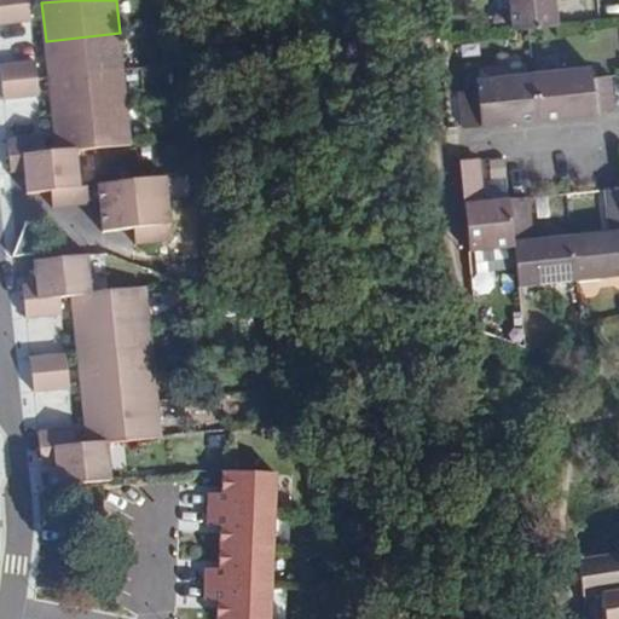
[(509,0),(513,29),(528,28),(557,24),(554,0),(509,0)]
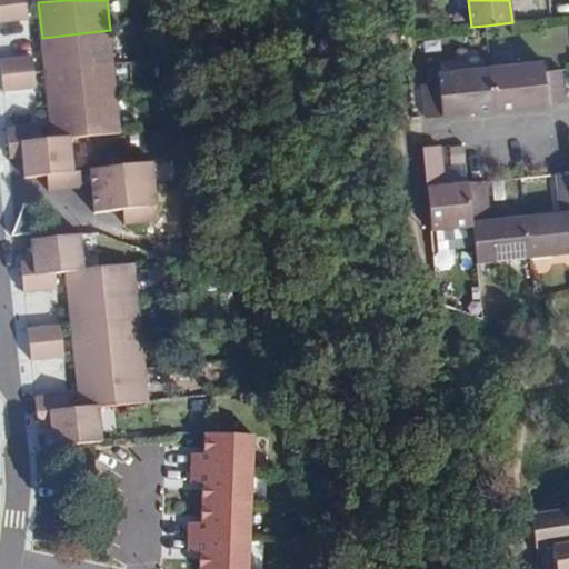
[(28,5),(0,7),(0,22),(29,19),(28,5)]
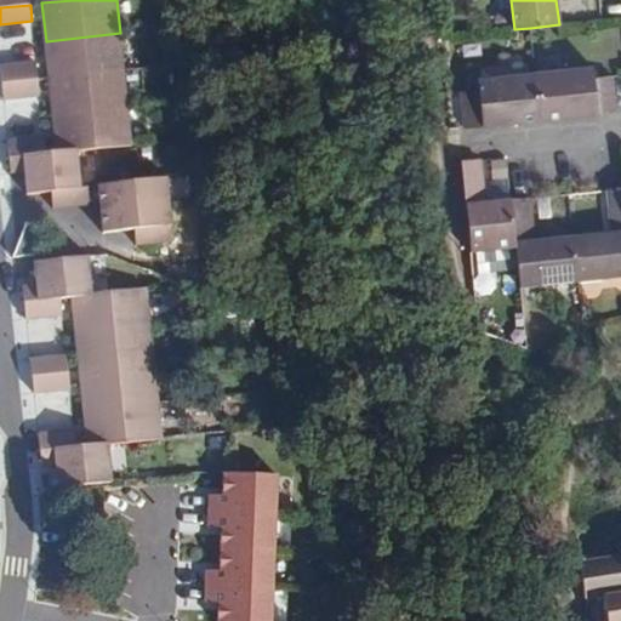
[(46,41),(50,79),(125,70),(120,33),(46,41)]
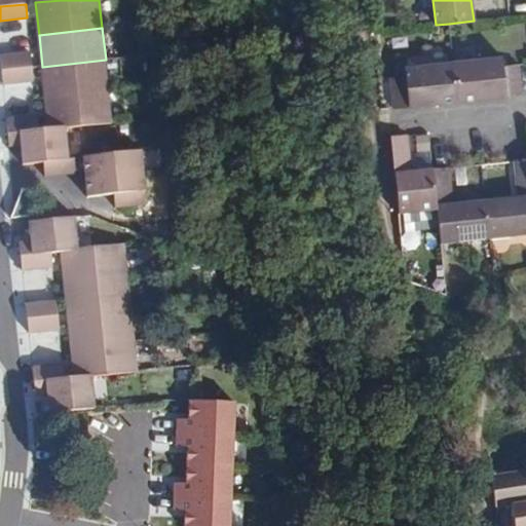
[(0,55),(2,70),(32,68),(30,52),(0,55)]
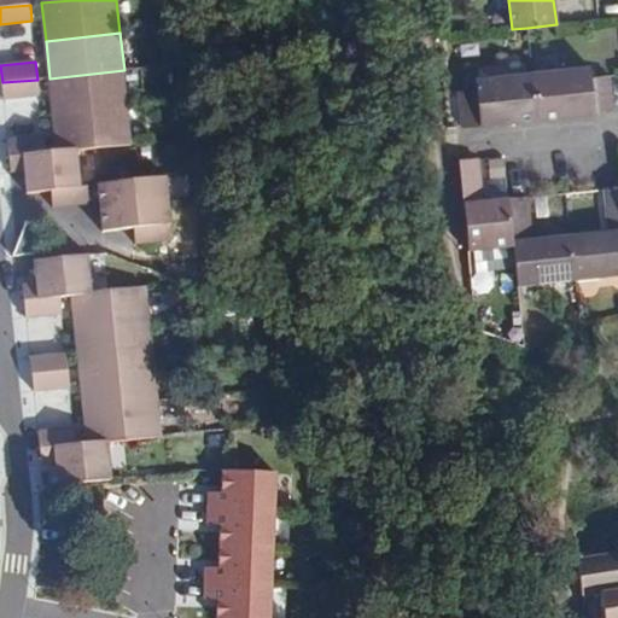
[(532,71),(537,120),(613,111),(612,105),(610,74),(589,76),(588,65),(532,71)]
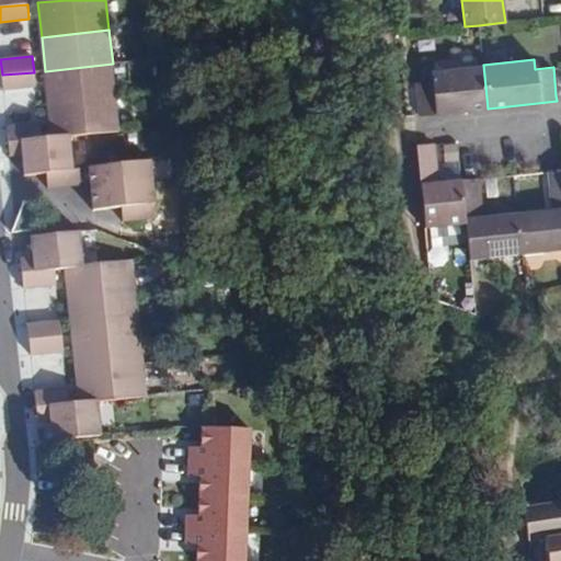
[(45,71),(48,105),(116,99),(113,64),(45,71)]
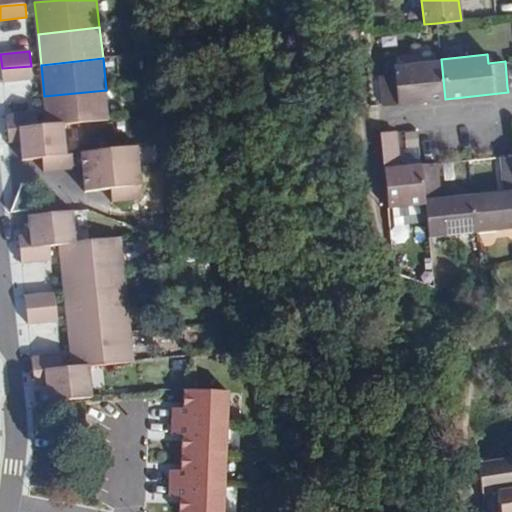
[(380,75),(383,105),(445,99),(441,59),(394,63),(395,74),(380,75)]
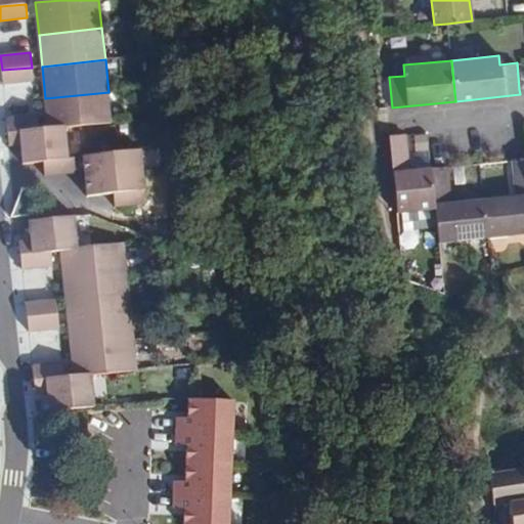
[(32,68),(2,70),(3,84),(33,82),(32,68)]
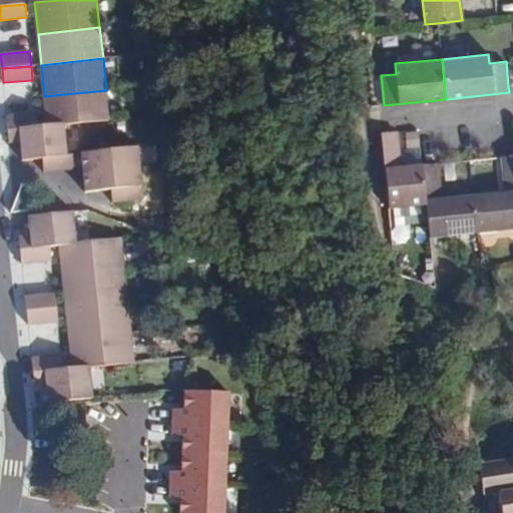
[(44,96),(48,126),(64,124),(109,120),(106,90),(44,96)]
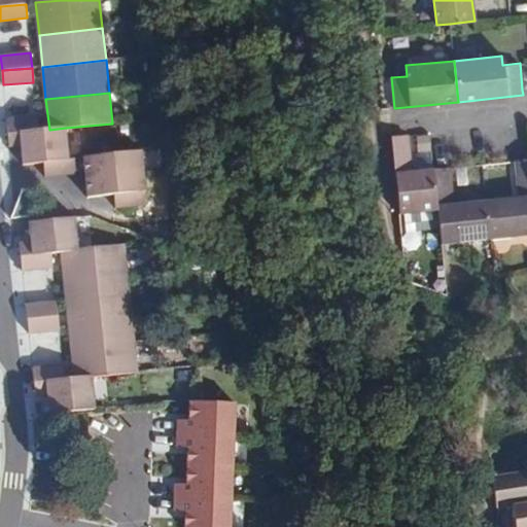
[(8,134),(38,131),(36,115),(7,119),(8,134)]
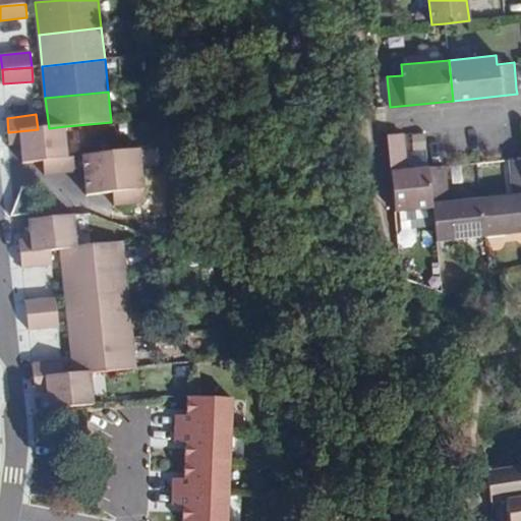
[(49,128),(38,129),(8,132),(10,145),(22,145),(24,163),(44,161),(67,158),(65,126),(49,128)]
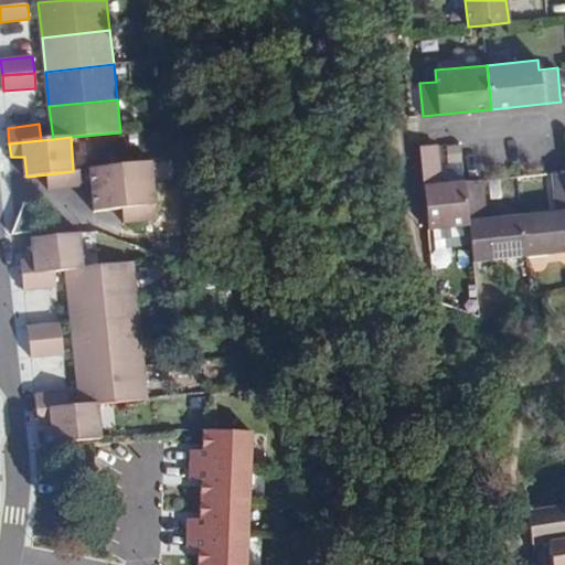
[(443,185),(438,146),(420,148),(427,212),(428,228),(469,224),(465,182),(443,185)]
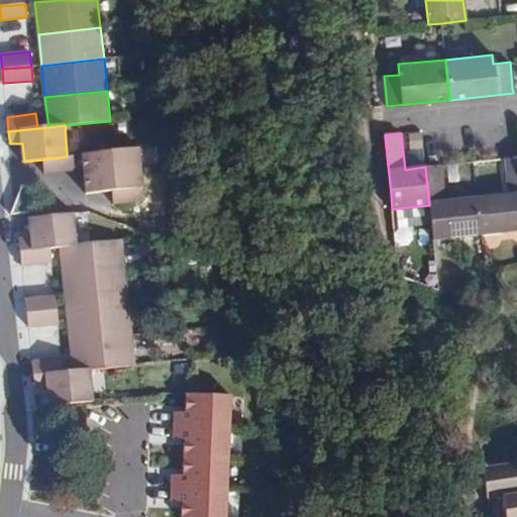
[(86,177),(142,172),(139,149),(84,156),(86,177)]
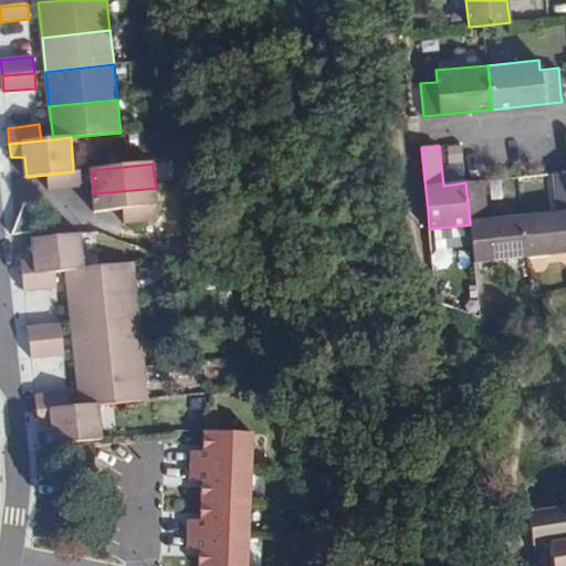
[(73,171),(48,175),(50,190),(83,187),(82,171),(73,171)]
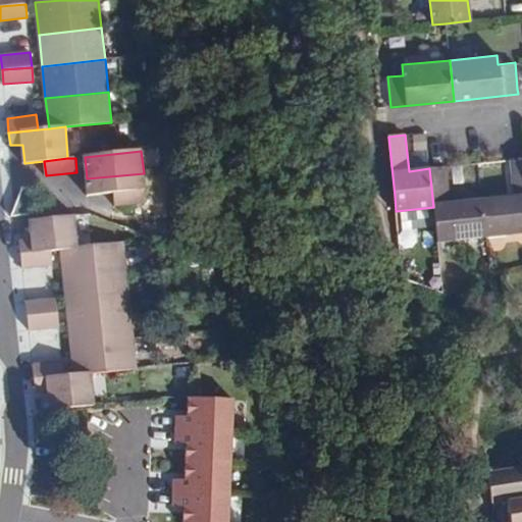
[(486,237),(521,232),(521,159),(511,161),(514,196),(482,199),(486,237)]
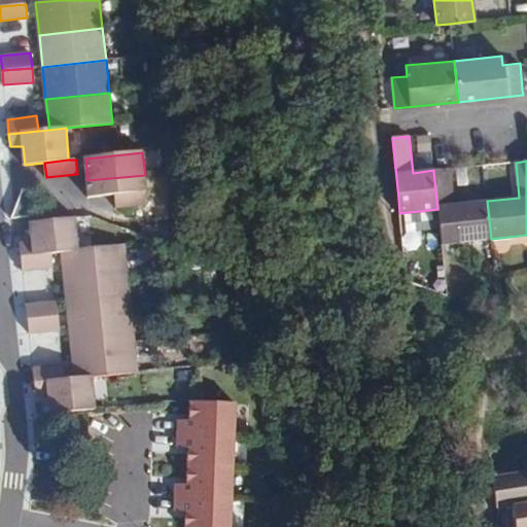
[(442,244),(491,239),(487,201),(454,204),(450,169),(433,170),(437,209),(442,244)]
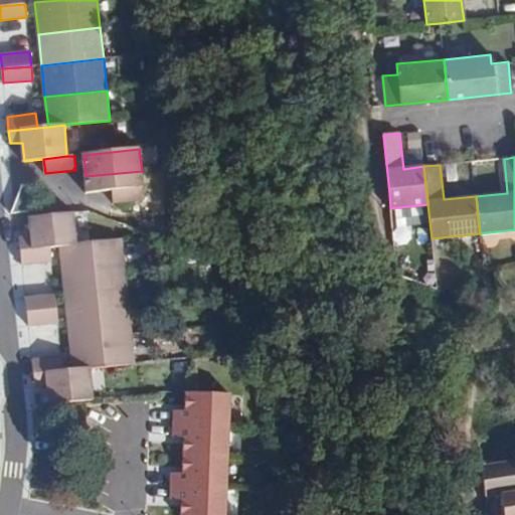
[(145,201),(142,171),(86,176),(88,191),(111,189),(113,204),(145,201)]
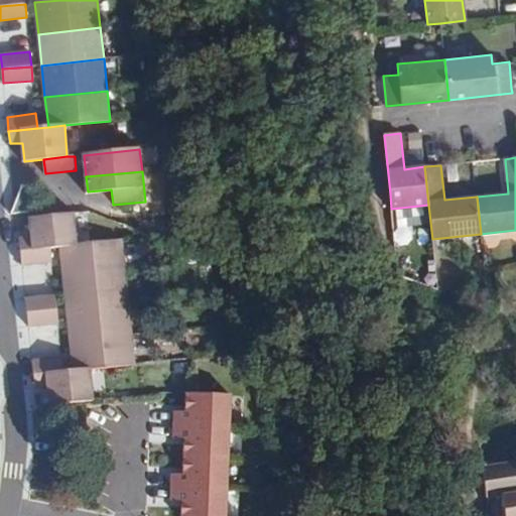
[(38,191),(23,184),(12,213),(30,212),(38,191)]
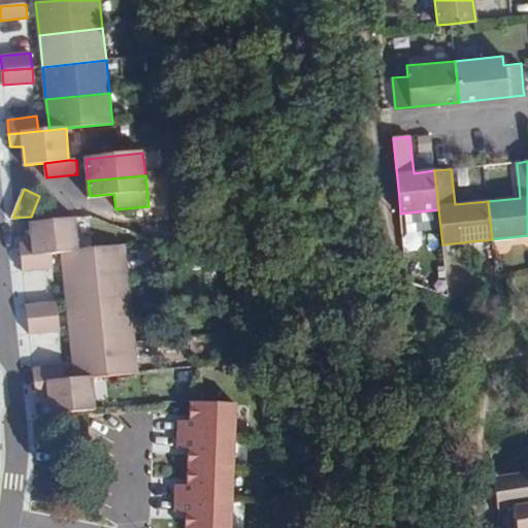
[(53,253),(62,252),(77,250),(74,219),(31,223),(32,240),(21,242),(22,255),(53,253)]
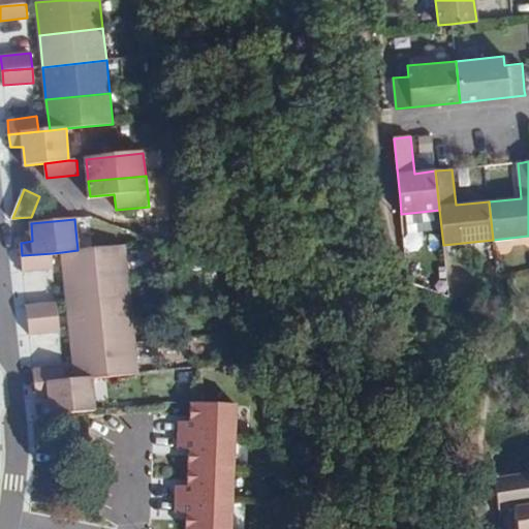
[(78,250),(62,252),(65,283),(127,276),(124,245),(78,250)]
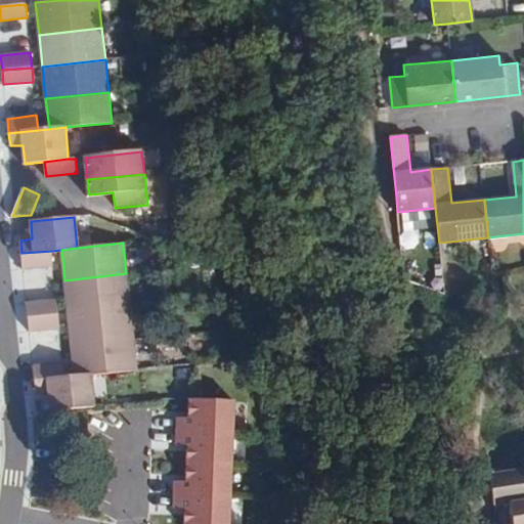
[(53,265),(52,251),(22,253),(23,268),(53,265)]
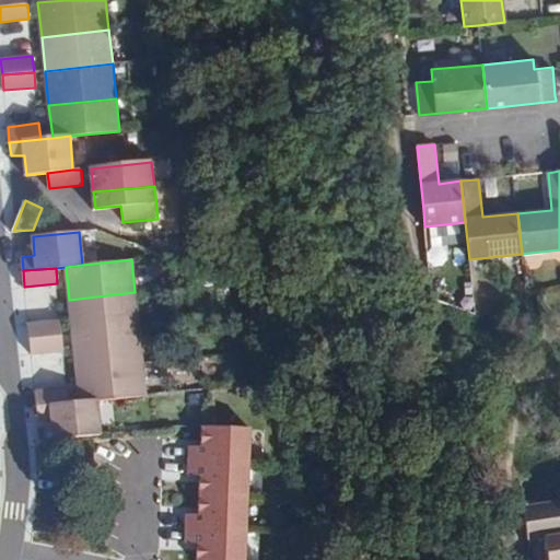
[(135,292),(69,300),(73,333),(138,326),(135,292)]
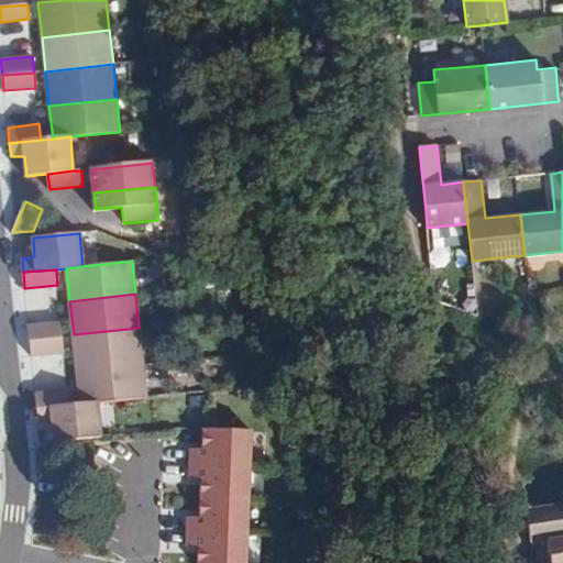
[(30,323),(31,339),(63,337),(61,320),(30,323)]
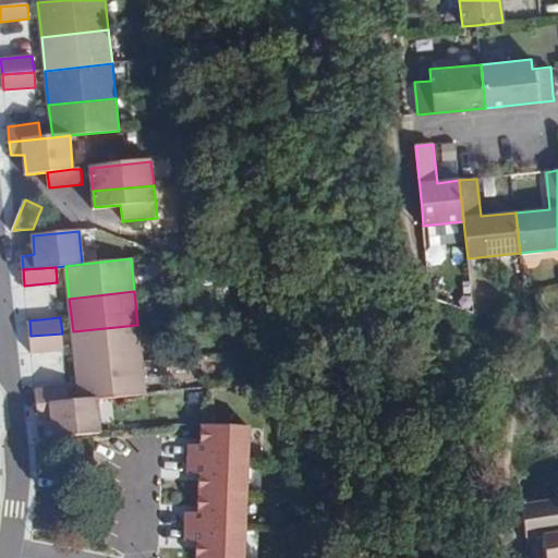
[(137,325),(73,331),(76,365),(142,360),(137,325)]
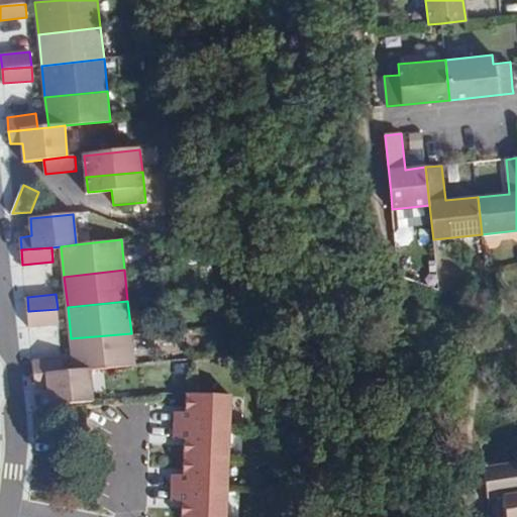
[(58,309),(28,311),(29,326),(59,323),(58,309)]
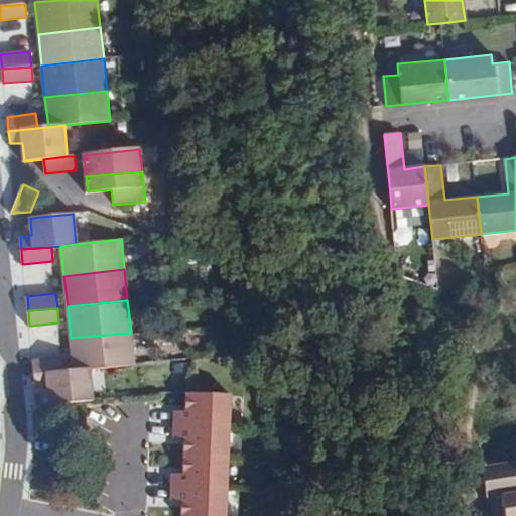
[(131,333),(71,338),(75,371),(90,369),(134,364),(131,333)]
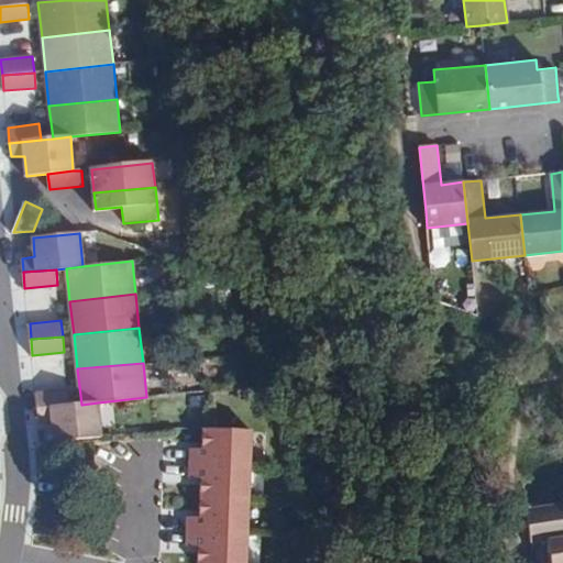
[(37,408),(70,406),(69,389),(36,393),(37,408)]
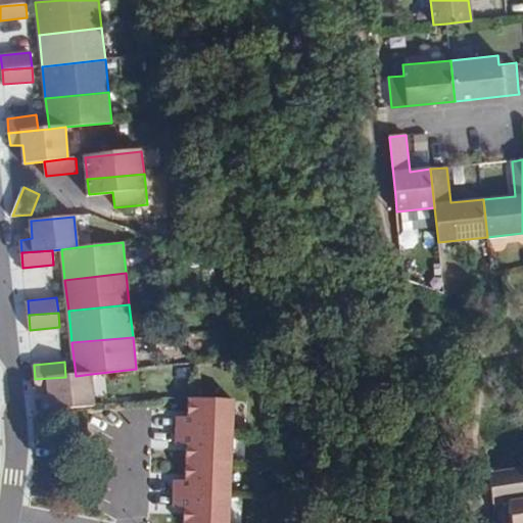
[(91,374),(76,376),(65,377),(35,379),(36,391),(48,390),(50,409),(94,405),(91,374)]
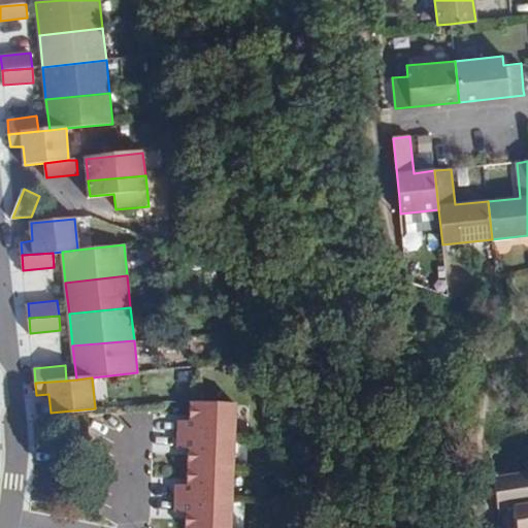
[(173,435),(230,438),(232,405),(187,403),(187,422),(173,422),(173,435)]
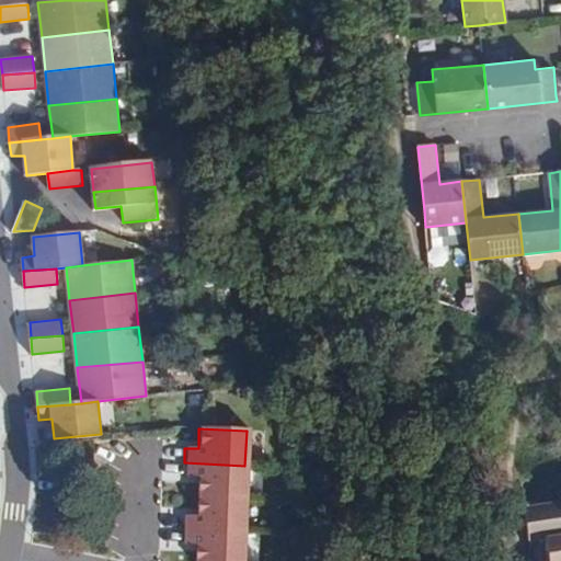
[(243,500),(244,466),(184,462),(183,476),(196,477),(195,496),(243,500)]
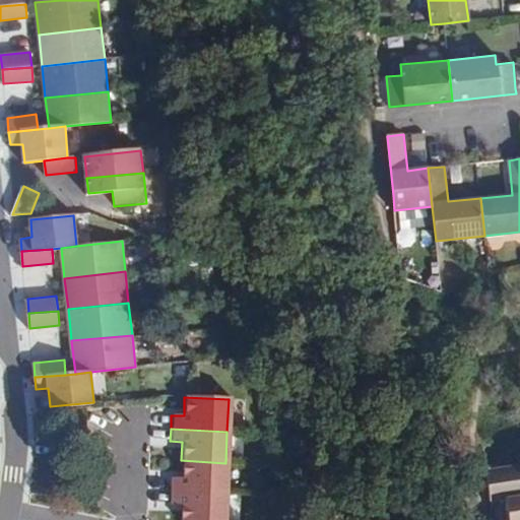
[(223,494),(225,463),(181,460),(181,478),(169,478),(168,491),(223,494)]
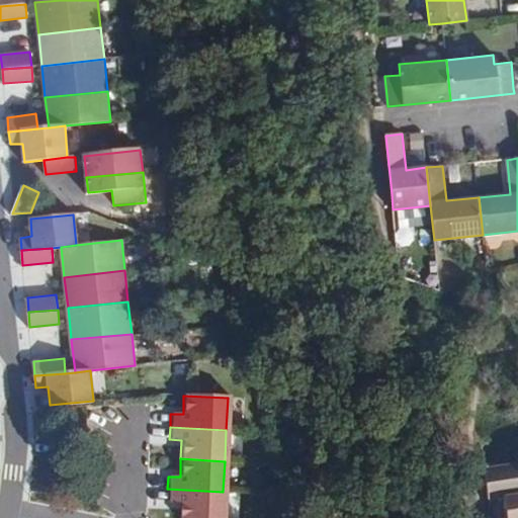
[(517,496),(517,464),(485,469),(489,501),(504,498),(517,496)]
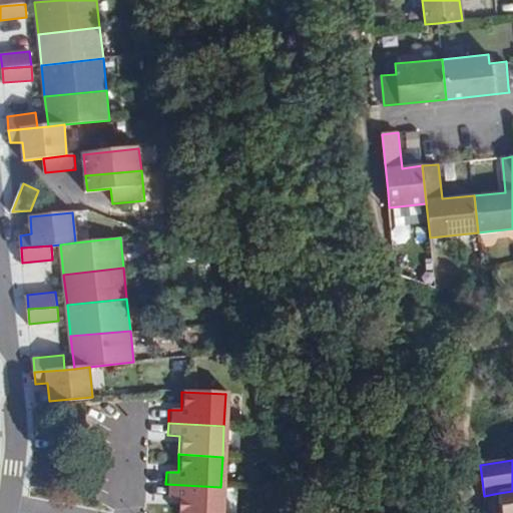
[(219,512),(220,487),(165,484),(165,495),(177,497),(176,512),(219,512)]
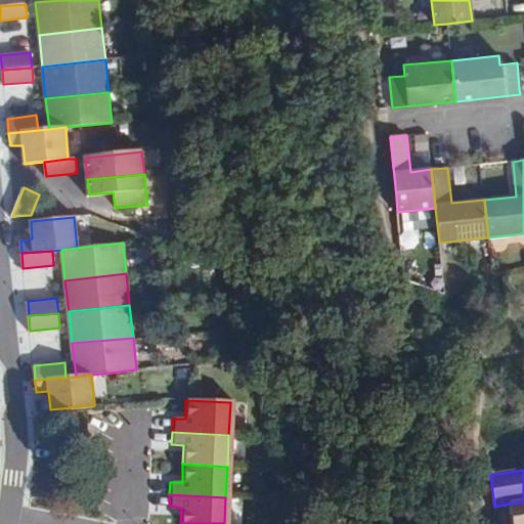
[(523,523),(523,501),(510,504),(512,523),(523,523)]
